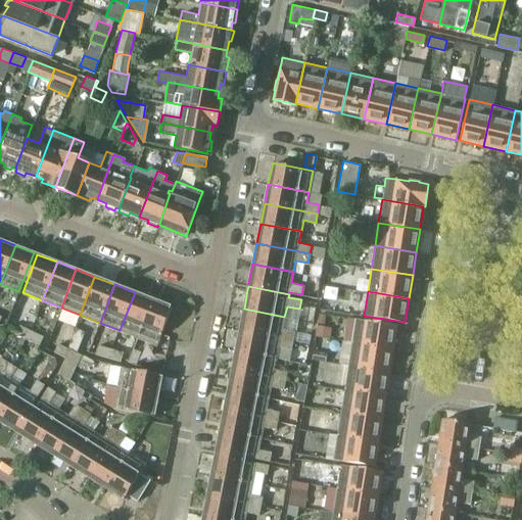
[(135,292),(120,330),(138,337),(153,299),(135,292)]
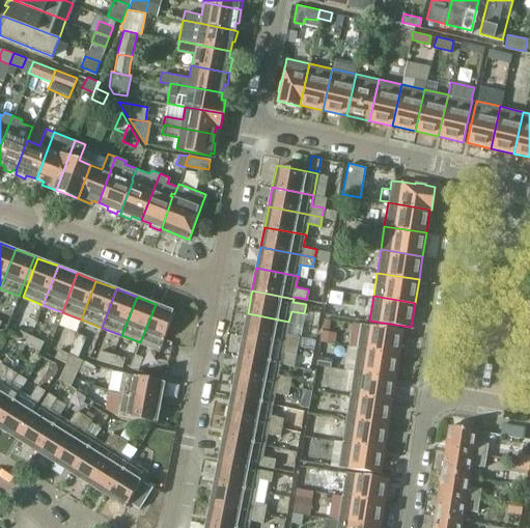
[(156,304),(140,342),(150,346),(159,350),(164,337),(174,311),(156,304)]
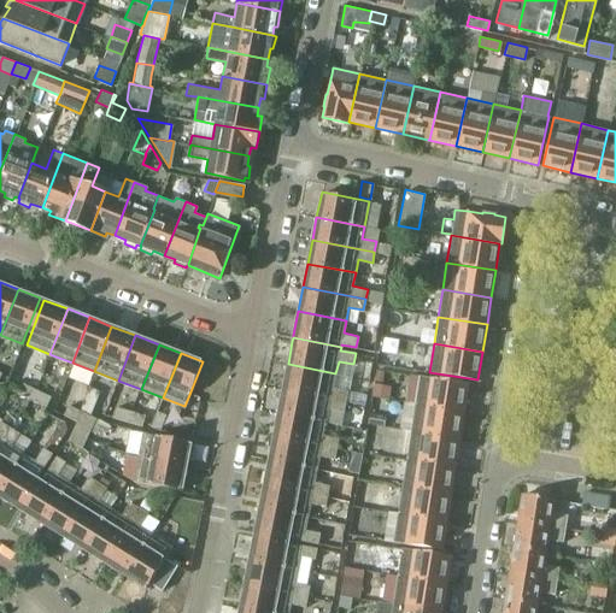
[(288,364),(283,388),(346,400),(348,390),(333,388),(335,373),(288,364)]
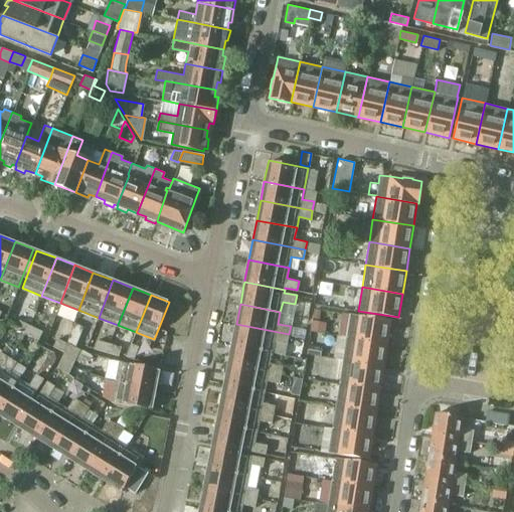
[(332,311),(314,307),(313,315),(321,317),(321,315),(331,317),(332,311)]
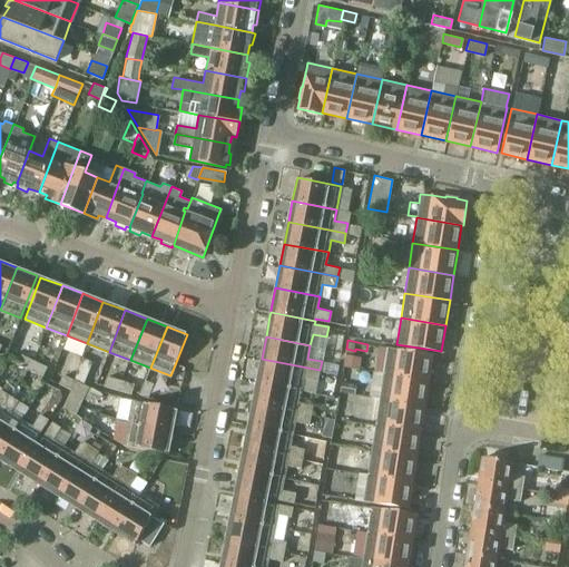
[(388,348),(383,373),(428,380),(432,354),(388,348)]
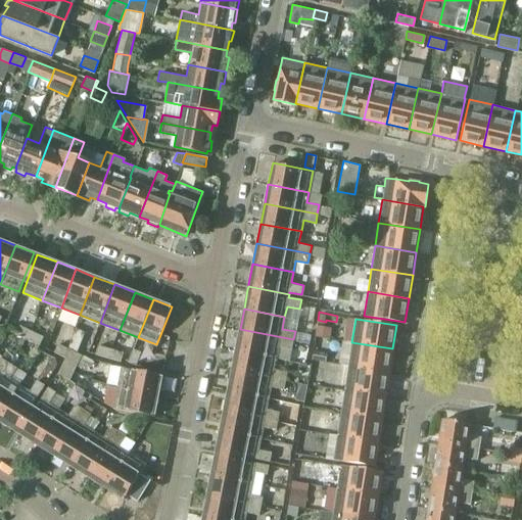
[(15,333),(29,338),(32,330),(19,325),(15,333)]
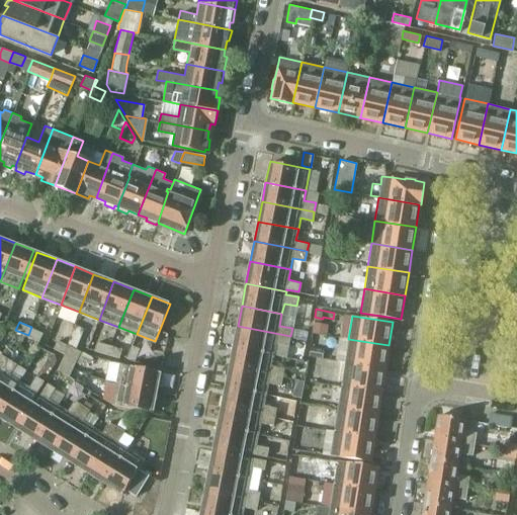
[(235,338),(234,346),(273,354),(275,343),(288,345),(290,338),(290,336),(238,326),(235,338)]
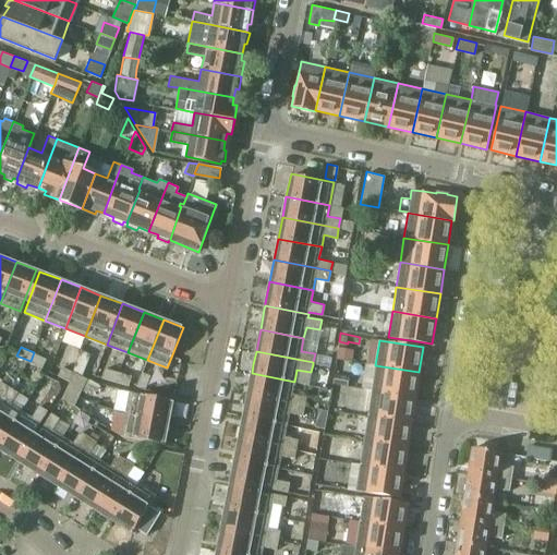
[(34,352),(31,361),(36,364),(43,368),(47,359),(34,352)]
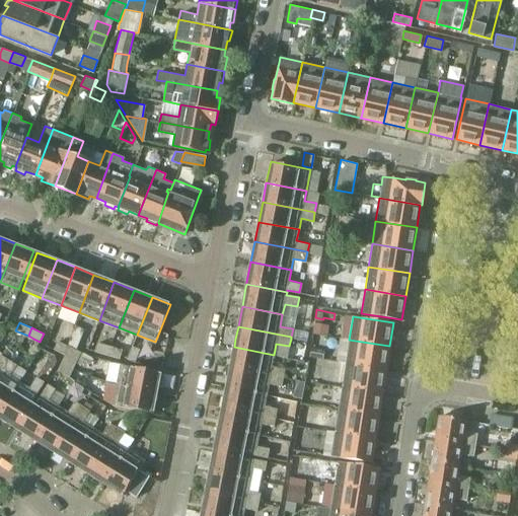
[(64,354),(65,354),(69,346),(59,340),(54,349),(64,354)]
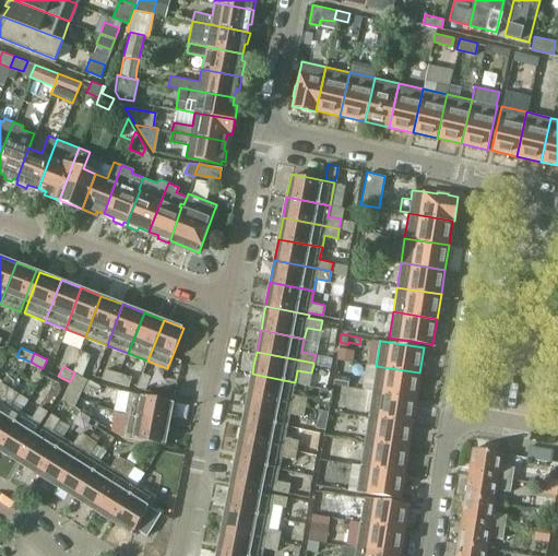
[(376,366),(371,391),(416,398),(419,373),(376,366)]
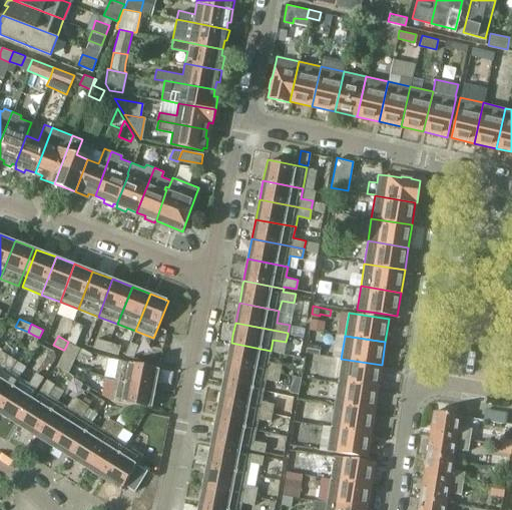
[(106,350),(109,340),(96,337),(94,346),(106,350)]
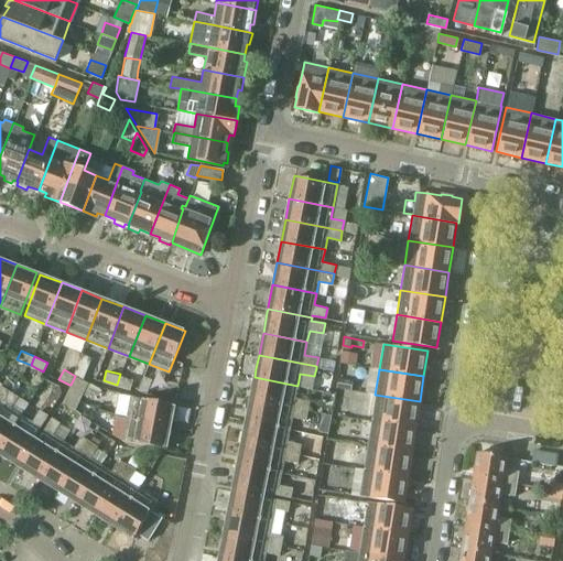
[(120,374),(117,385),(130,388),(133,378),(120,374)]
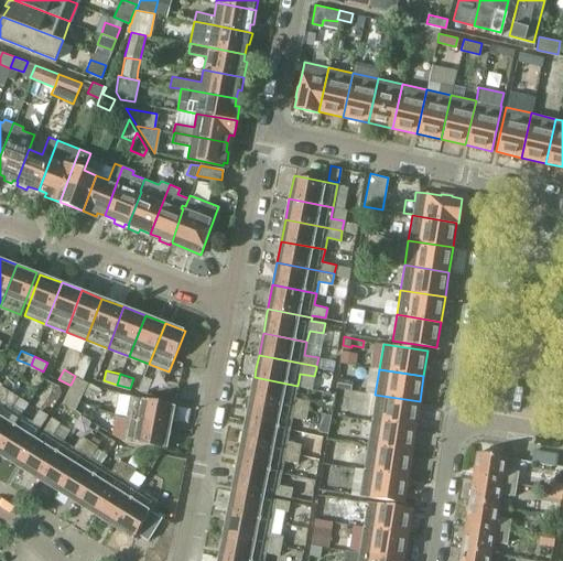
[(148,392),(153,378),(144,375),(139,389),(148,392)]
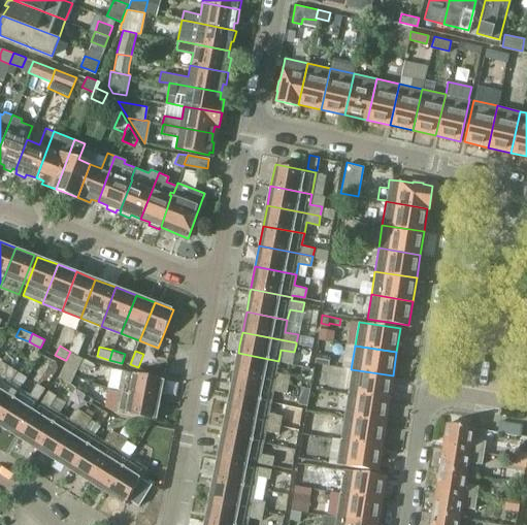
[(81,357),(70,352),(66,360),(77,366),(81,358),(81,357)]
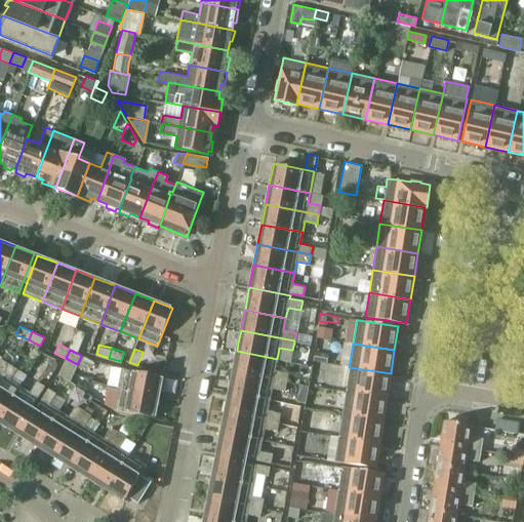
[(237,351),(233,370),(286,382),(288,373),(275,370),(277,359),(237,351)]
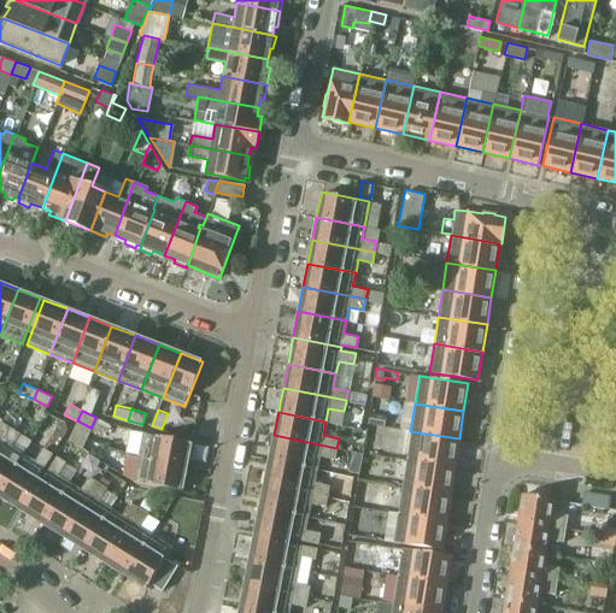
[(369,412),(367,423),(383,425),(385,414),(369,412)]
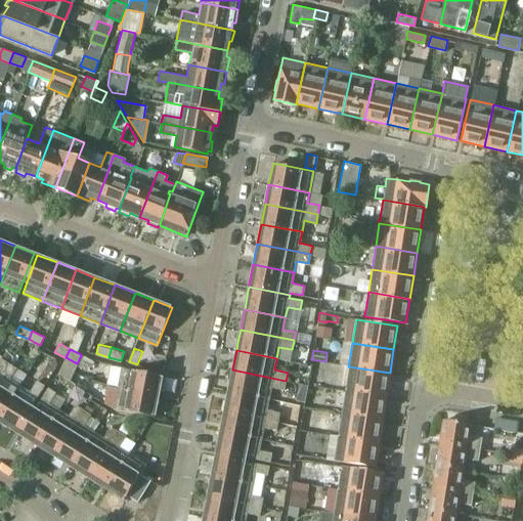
[(77,363),(76,364),(88,371),(92,360),(81,355),(77,363)]
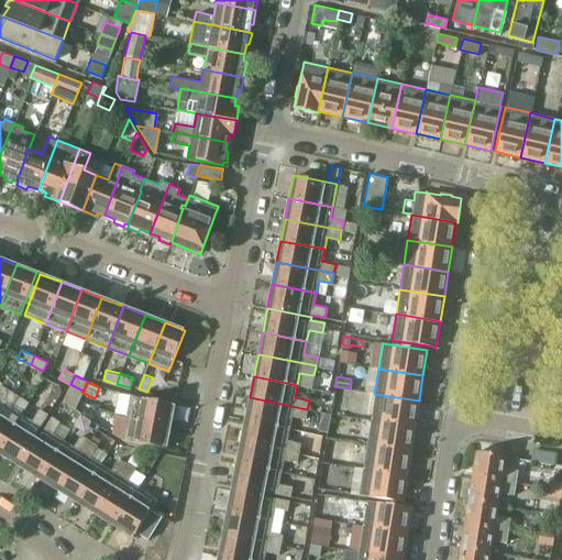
[(0,403),(9,390),(1,384),(0,385),(0,403)]
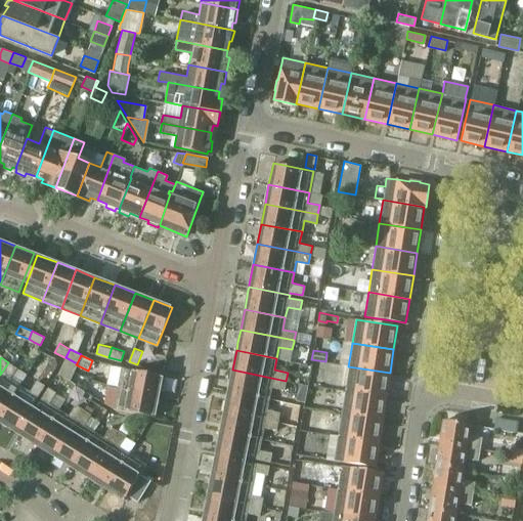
[(66,357),(64,357),(56,373),(69,379),(76,364),(77,363),(66,357)]
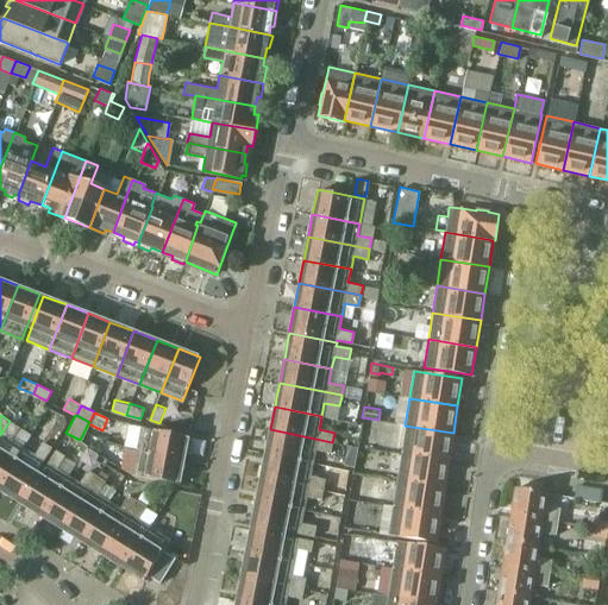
[(10,421),(0,435),(0,480),(23,446),(11,439),(19,426),(10,421)]
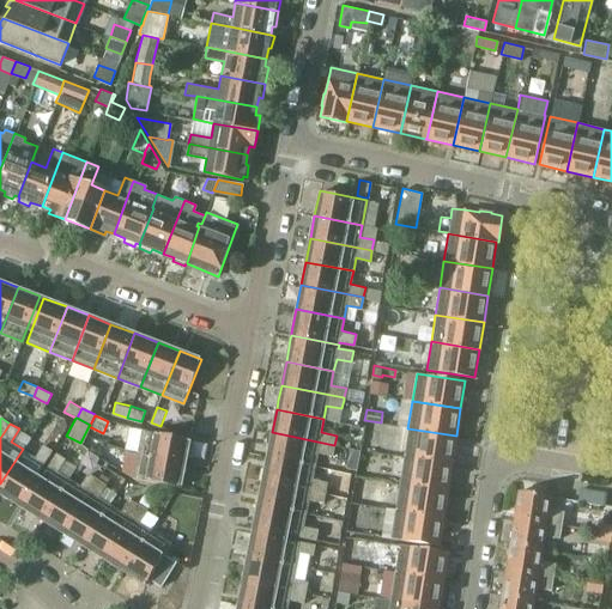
[(129,427),(125,449),(139,452),(139,454),(186,462),(191,438),(144,430),(143,430),(129,427)]
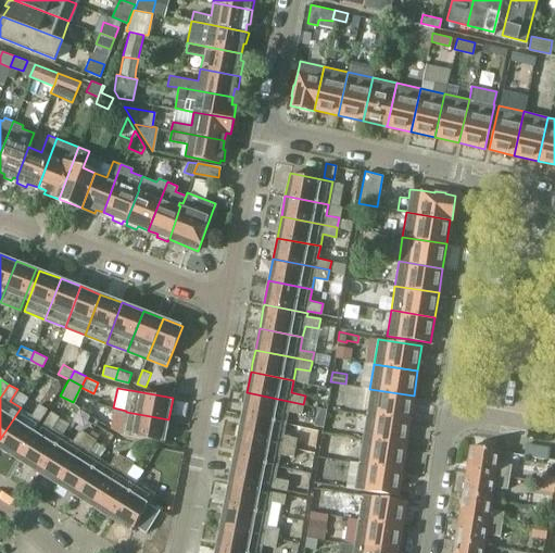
[(369,389),(366,414),(410,420),(414,396),(369,389)]
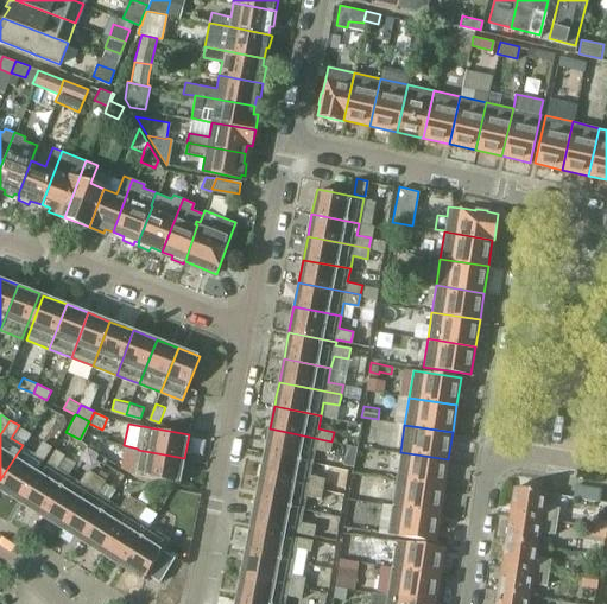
[(270,428),(265,452),(313,462),(315,449),(329,452),(332,442),(270,428)]
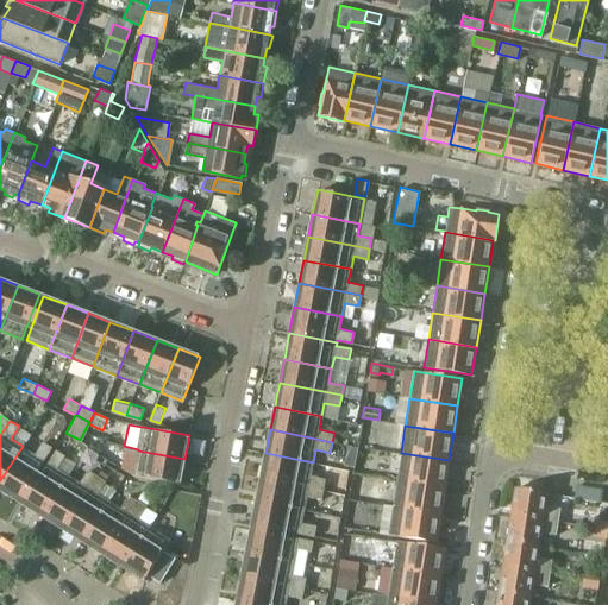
[(23,446),(0,480),(0,489),(18,499),(51,446),(42,440),(35,453),(23,446)]
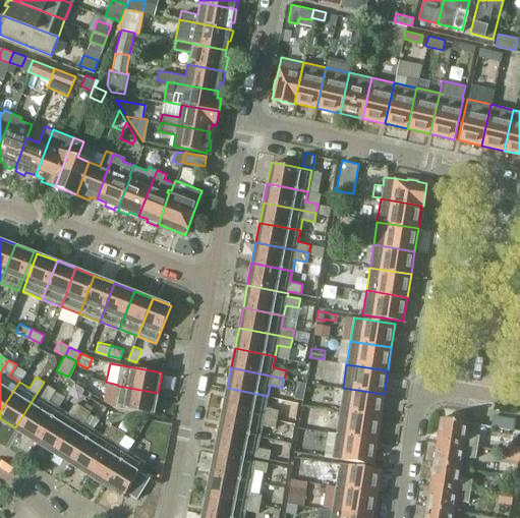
[(107,384),(104,399),(114,405),(154,413),(158,393),(118,386),(117,386),(107,384)]
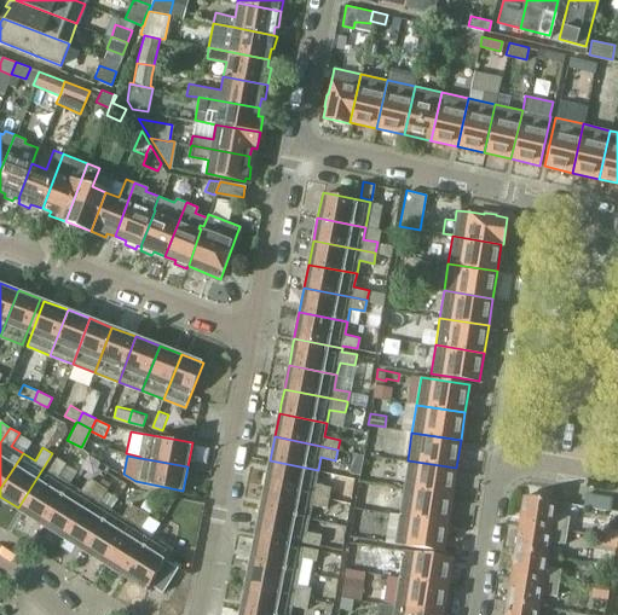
[(56,457),(23,510),(44,523),(69,482),(57,475),(65,462),(56,457)]
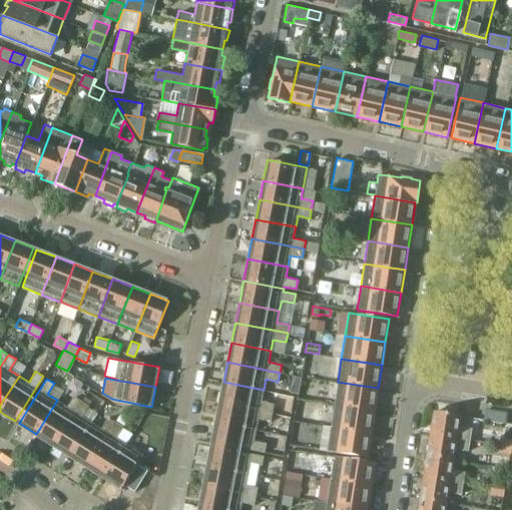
[(223,382),(219,402),(272,412),(274,404),(261,401),(264,390),(223,382)]
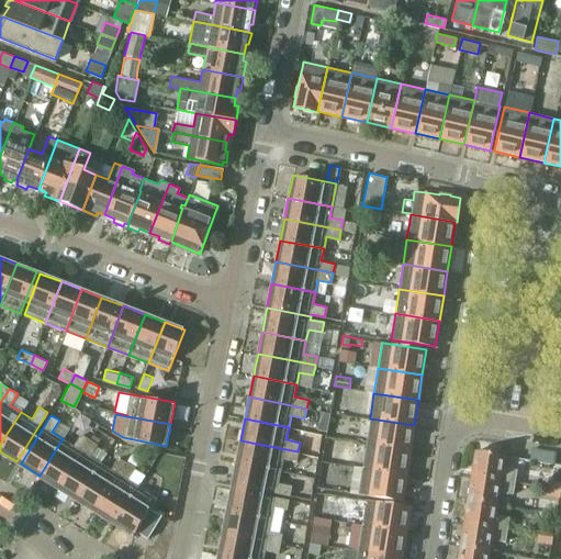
[(370,418),(366,443),(411,449),(414,425),(370,418)]
